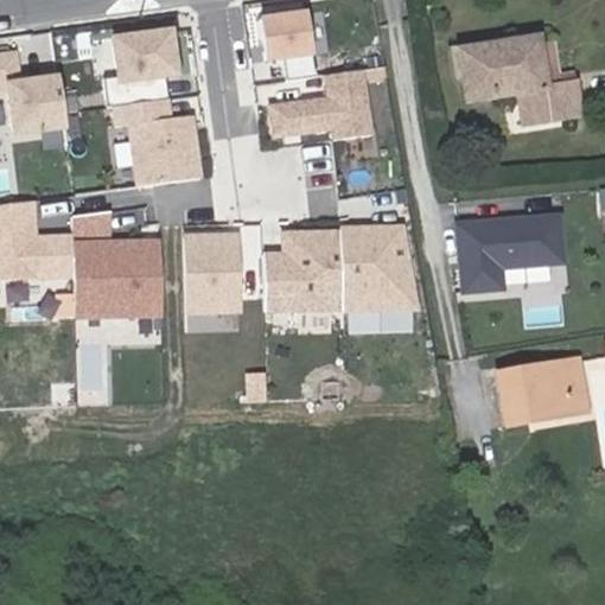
[(310,56),(304,8),(258,14),(263,62),(310,56)]
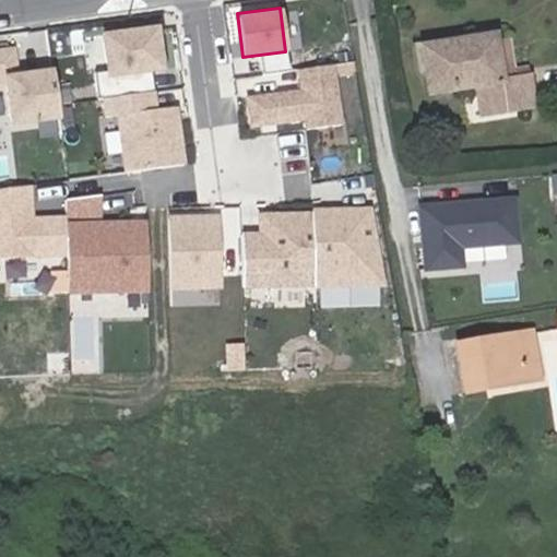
[(158,23),(102,32),(107,68),(92,70),(97,102),(153,95),(152,70),(165,68),(158,23)]
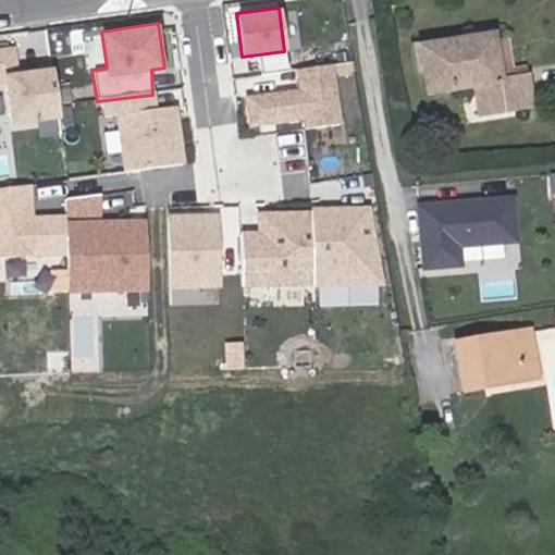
[(417,46),(423,91),(470,85),(476,114),(531,107),(526,77),(510,78),(496,81),(490,44),(489,34),(417,46)]
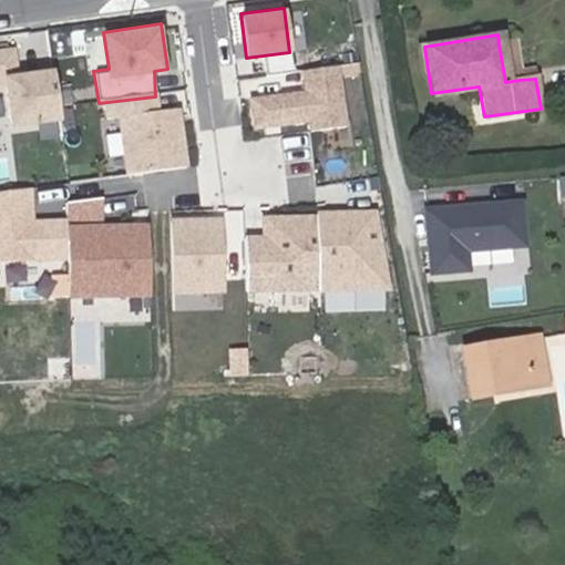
[(18,42),(0,44),(0,85),(12,84),(17,125),(64,120),(59,67),(21,71),(18,42)]
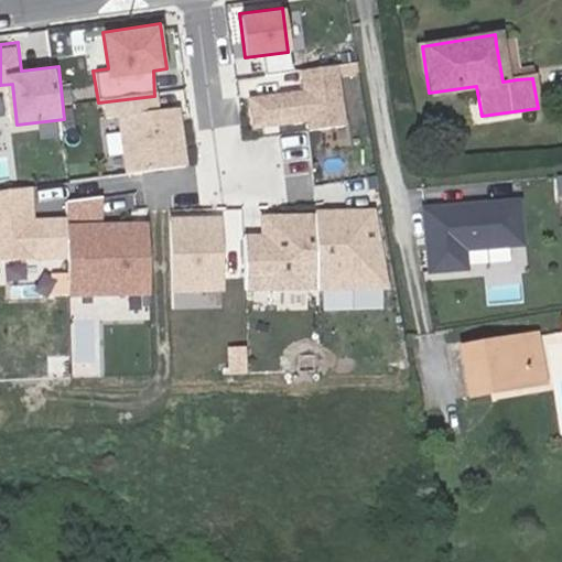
[(511,43),(496,44),(503,82),(517,79),(511,43)]
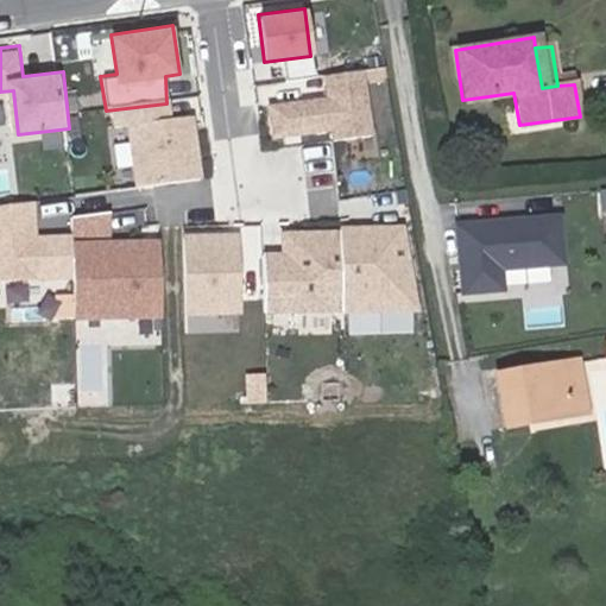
[(326,96),(266,103),(271,149),(374,137),(365,68),(322,74),(326,96)]
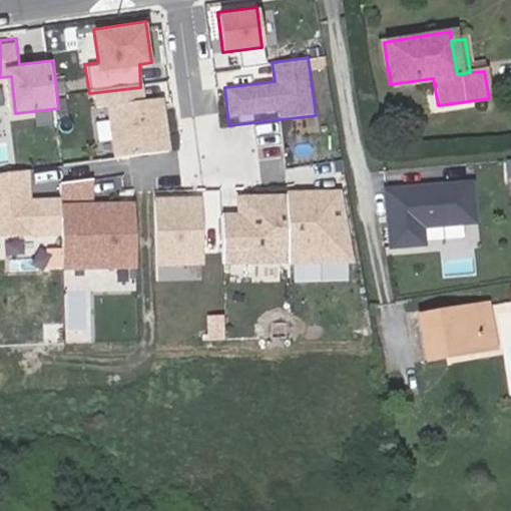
[(140,87),(89,93),(91,109),(104,107),(110,159),(171,151),(164,97),(141,100),(140,87)]
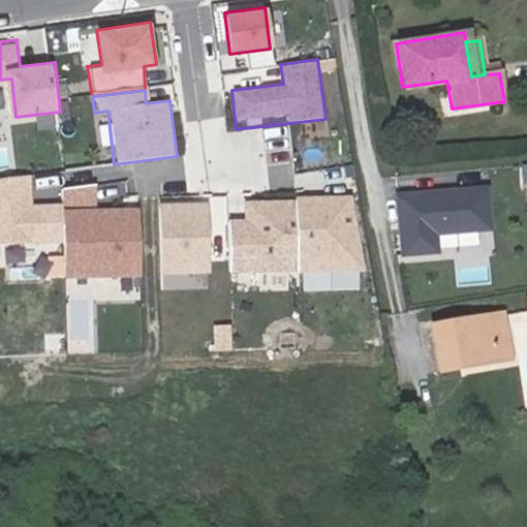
[(28,175),(0,179),(0,244),(60,243),(59,204),(29,204),(28,175)]
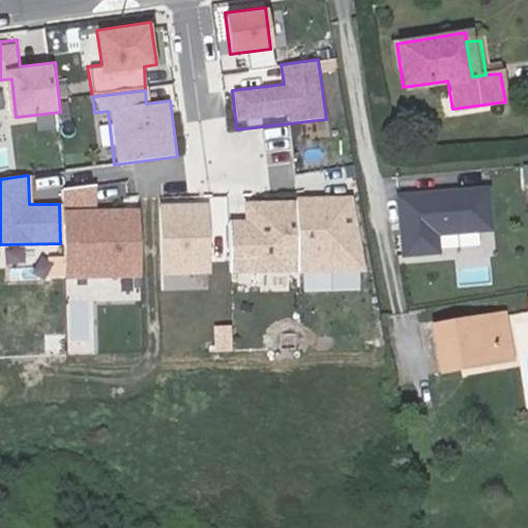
[(491,183),(396,194),(403,256),(442,252),(440,234),(495,229),(491,183)]
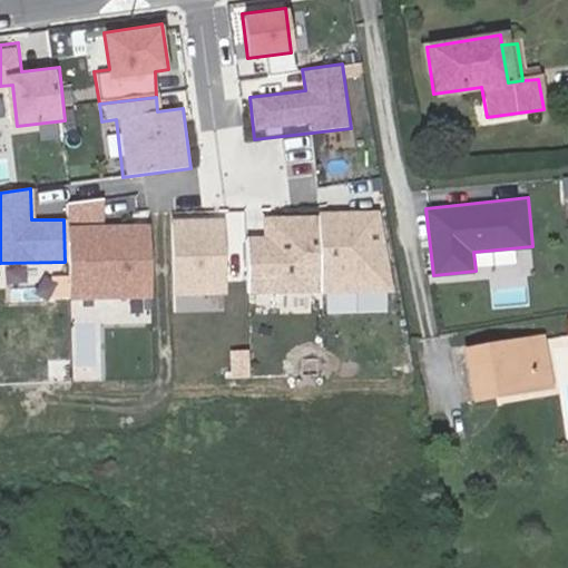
[(103,201),(64,201),(64,219),(65,262),(66,303),(156,301),(154,224),(104,225),(103,201)]
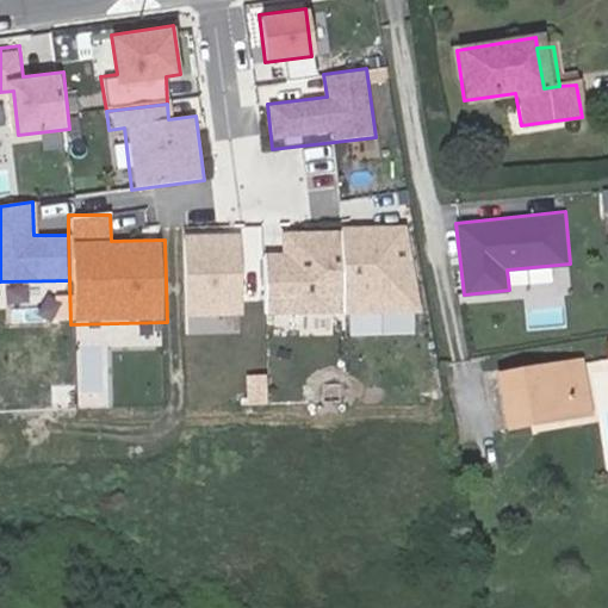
[(402,230),(342,233),(345,315),(416,312),(402,230)]
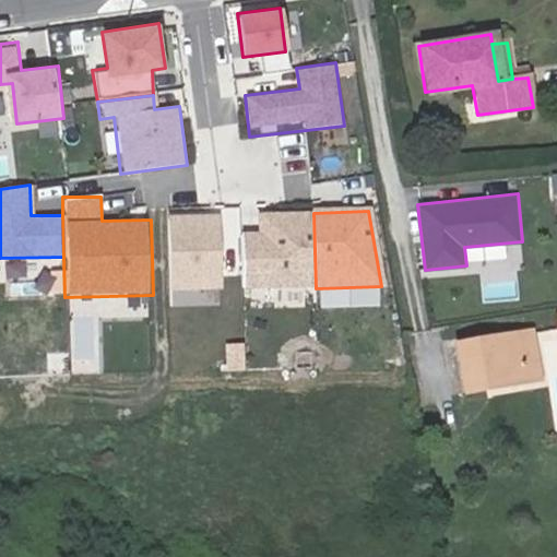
[(258,232),(239,232),(240,291),(316,288),(313,213),(258,215),(258,232)]
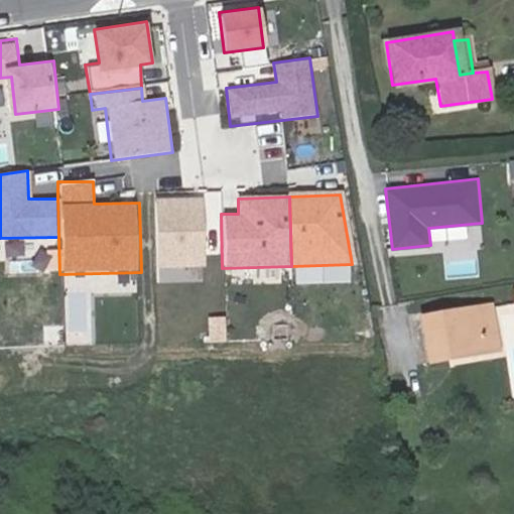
[(205,198),(155,199),(156,268),(205,267),(205,198)]
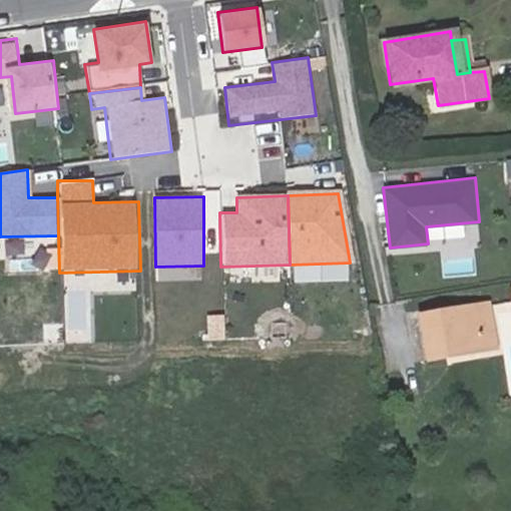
[(480,300),(468,303),(474,340),(437,348),(438,354),(488,345),(480,300)]
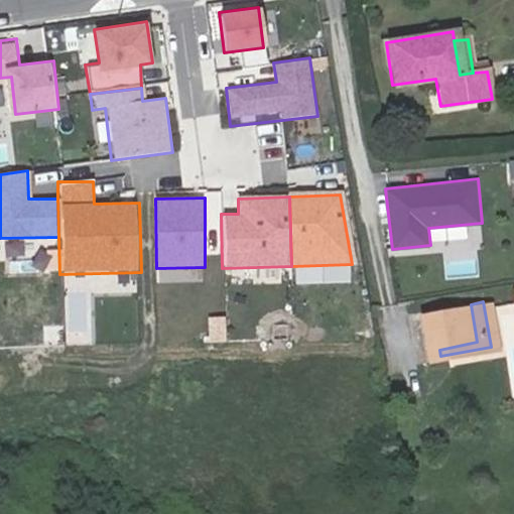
[(471,304),(412,314),(420,360),(440,356),(439,350),(477,342),(471,304)]
